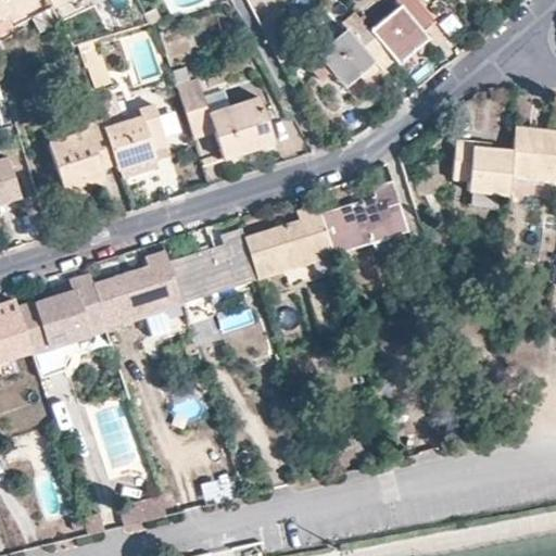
[(0,0),(0,17),(5,15),(14,29),(30,20),(39,33),(59,23),(52,10),(47,0),(0,0)]
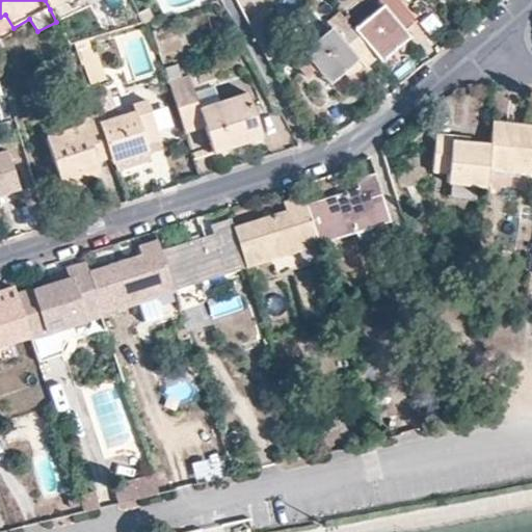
[(45,0),(50,9),(67,0),(45,0)]
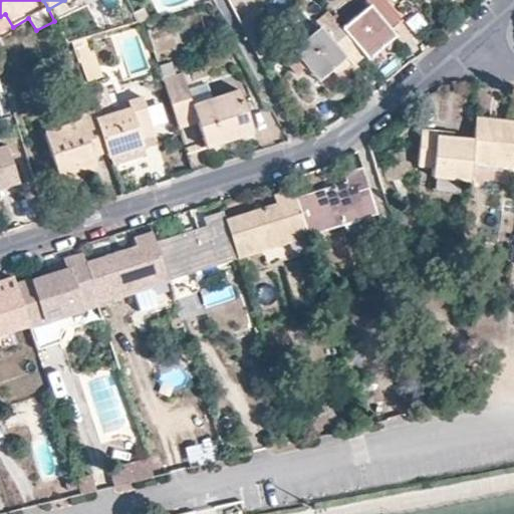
[(353,41),(368,58),(396,36),(391,28),(402,19),(384,0),(365,0),(369,4),(341,27),(353,41)]
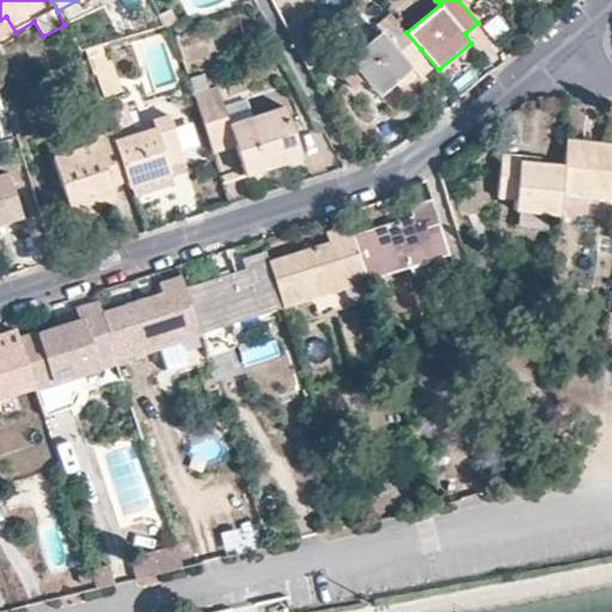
[(407,32),(391,13),(378,25),(380,31),(338,67),(356,87),(365,80),(379,96),(412,69),(407,60),(421,49),(407,32)]
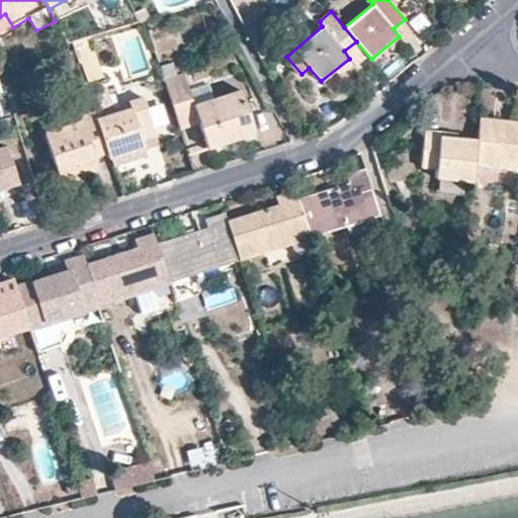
[(80,63),(89,60),(84,40),(74,44),(80,63)]
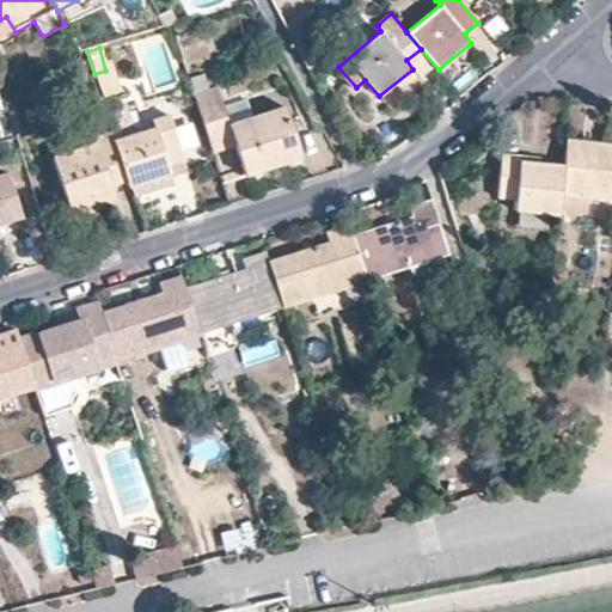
[(105,71),(95,74),(103,99),(120,93),(111,68),(105,71)]
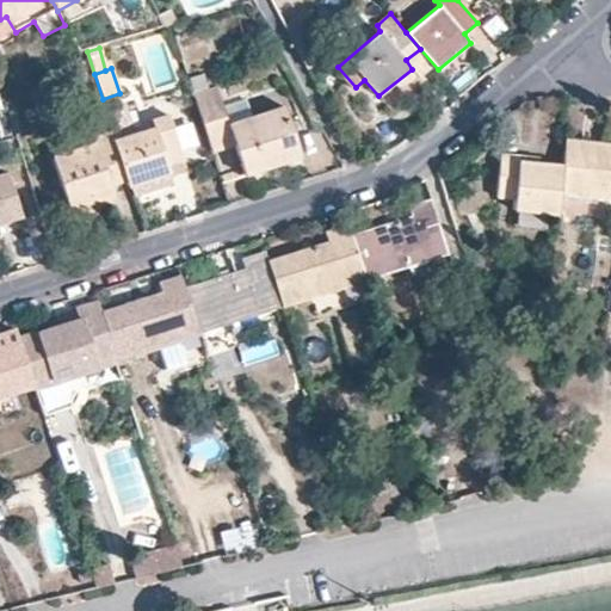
[(215,90),(195,96),(211,153),(234,147),(244,176),(301,158),(285,109),(252,119),(228,127),(222,109),(215,90)]
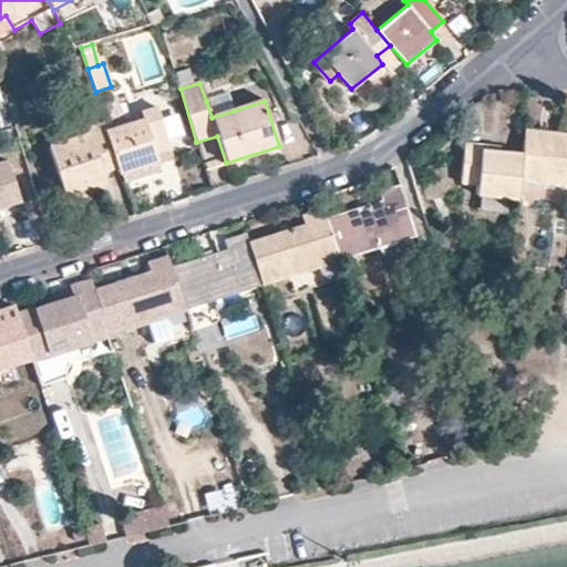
[(229,93),(206,101),(212,117),(234,111),(229,93)]
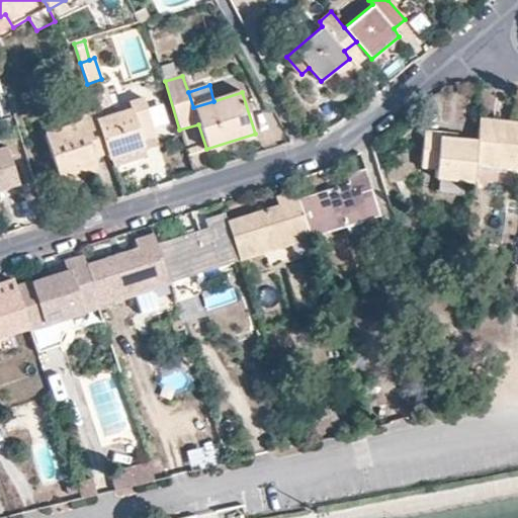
[(106,90),(90,95),(94,110),(97,119),(114,114),(106,90)]
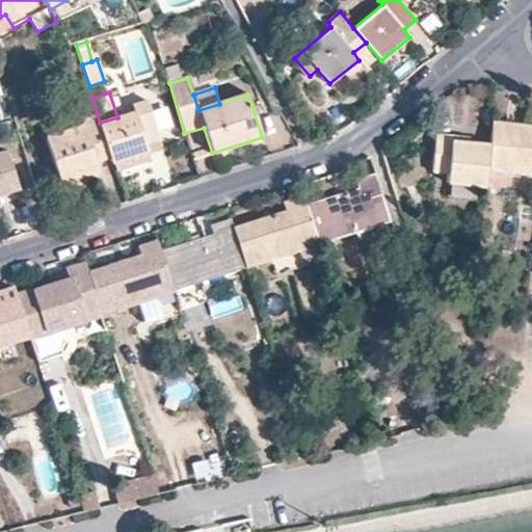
[(110,157),(112,163),(115,162),(148,152),(145,143),(159,139),(148,102),(134,106),(135,112),(117,117),(100,123),(110,157)]
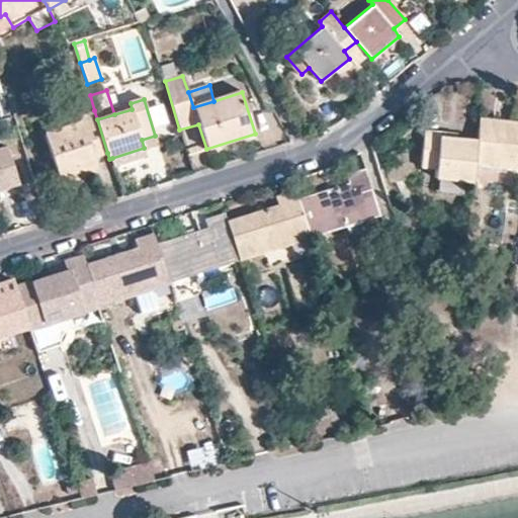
[(95,157),(107,153),(97,119),(94,110),(81,114),(83,122),(45,135),(59,177),(97,166),(95,157)]
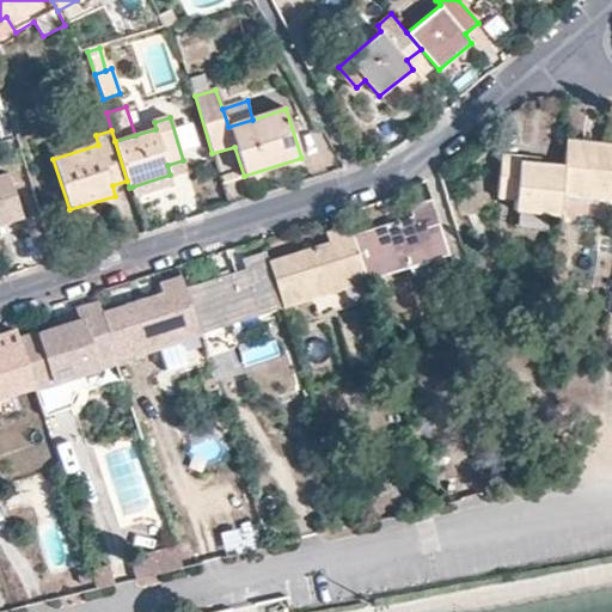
[(611,142),(567,139),(563,165),(561,194),(611,199),(611,142)]
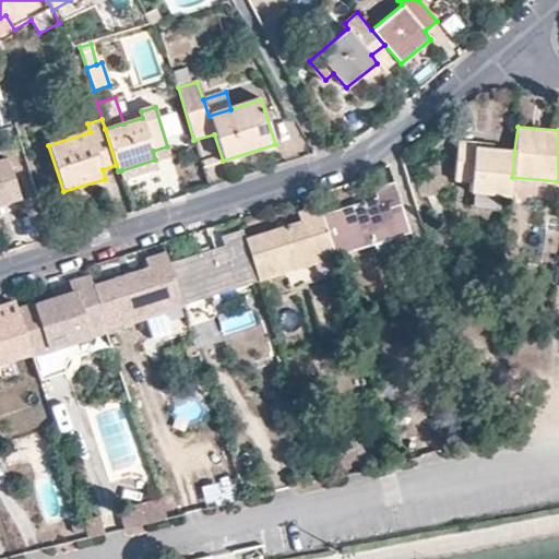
[(470,192),(510,197),(512,177),(514,151),(494,149),(494,143),(459,140),(453,180),(471,182),(470,192)]
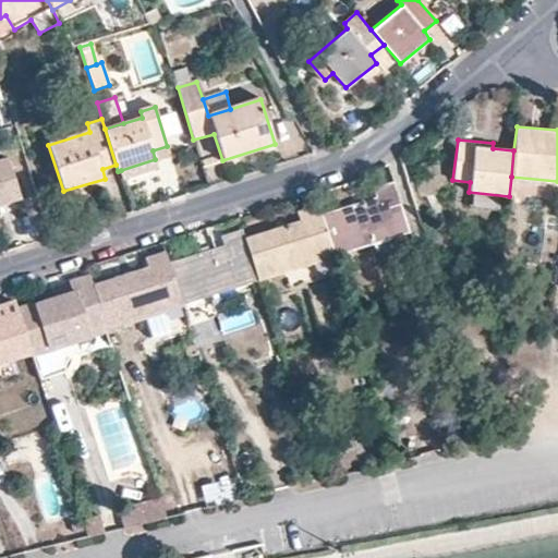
[(155,159),(121,170),(123,179),(157,167),(155,159)]
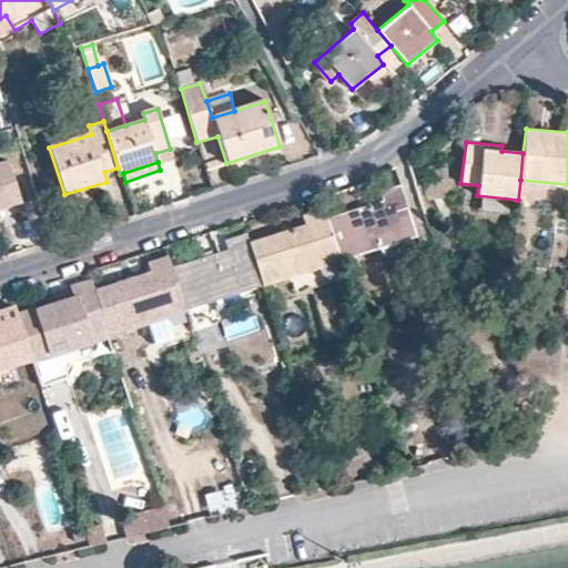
[(0,211),(20,205),(8,164),(0,166),(0,211)]
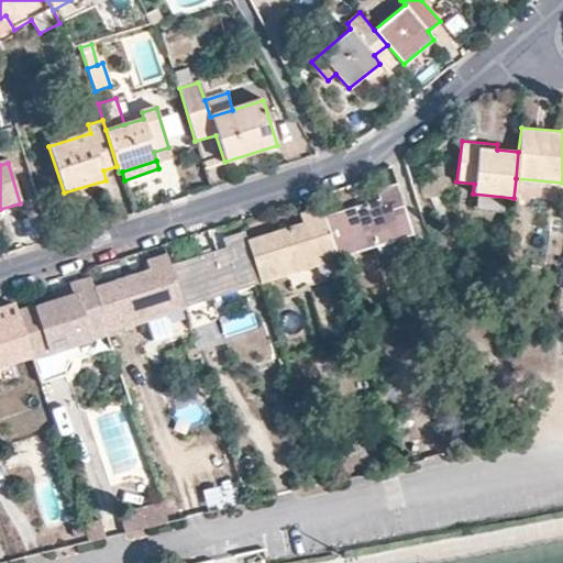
[(107,187),(106,180),(64,192),(68,206),(91,199),(89,192),(107,187)]
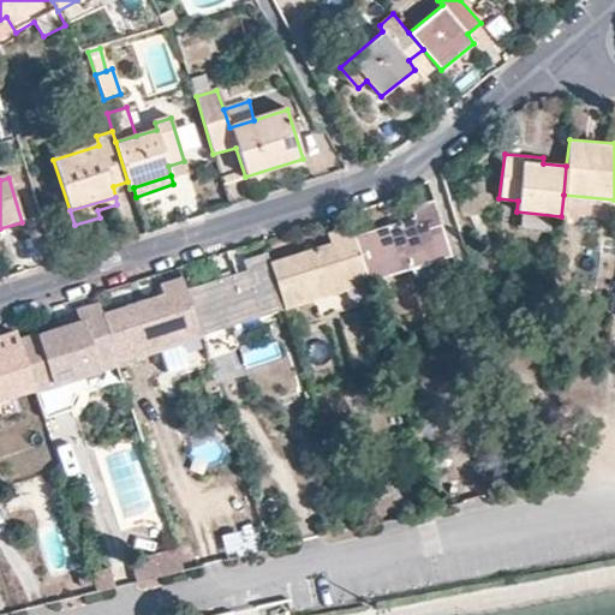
[(353,236),(368,281),(408,268),(415,285),(436,279),(431,261),(452,254),(434,199),(412,207),(413,215),(353,236)]
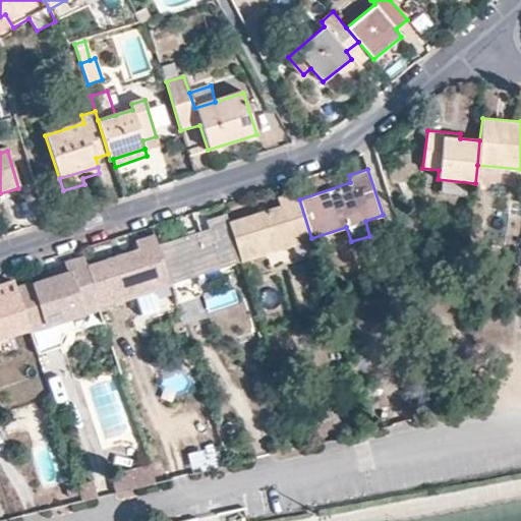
[(228,222),(240,261),(266,252),(308,239),(311,238),(299,199),(297,191),(278,198),(280,205),(228,222)]
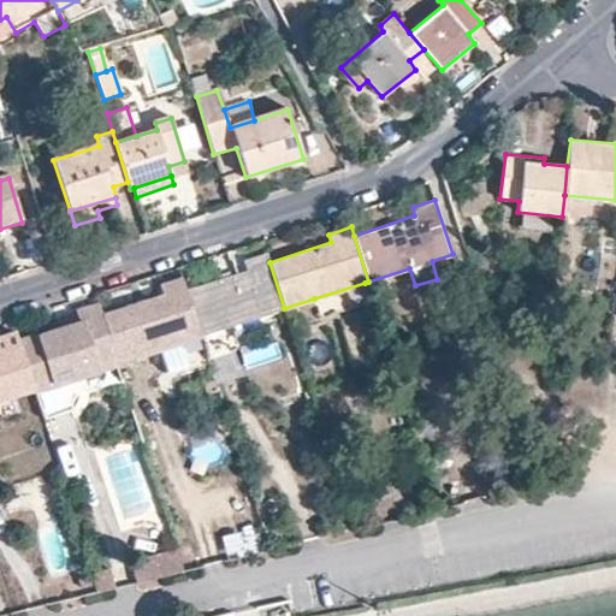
[(187,289),(202,335),(284,308),(270,262),(267,253),(246,260),(248,270),(187,289)]
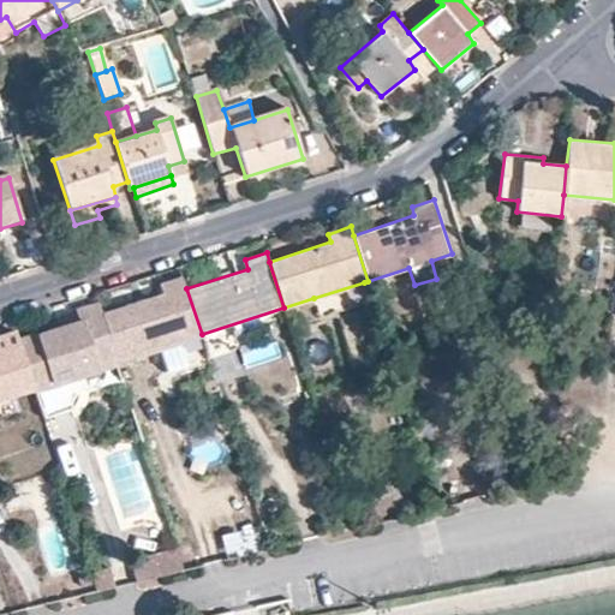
[(102,314),(118,360),(162,346),(183,340),(202,334),(186,288),(184,278),(161,286),(163,294),(102,314)]
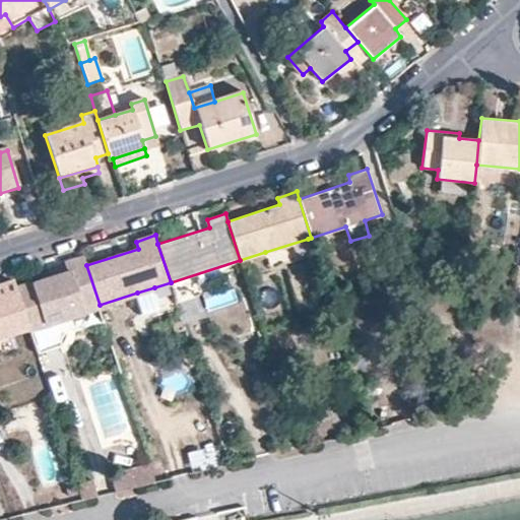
[(308,239),(265,252),(270,267),(312,253),(308,239)]
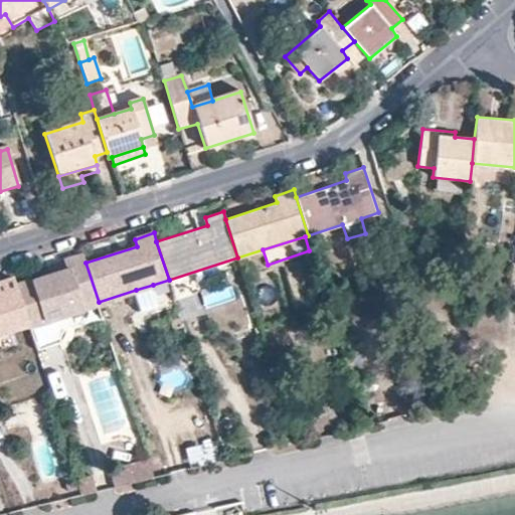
[(95,303),(99,302),(86,263),(83,255),(64,262),(67,270),(16,286),(28,324),(36,350),(60,342),(59,336),(60,333),(65,329),(100,319),(95,303)]
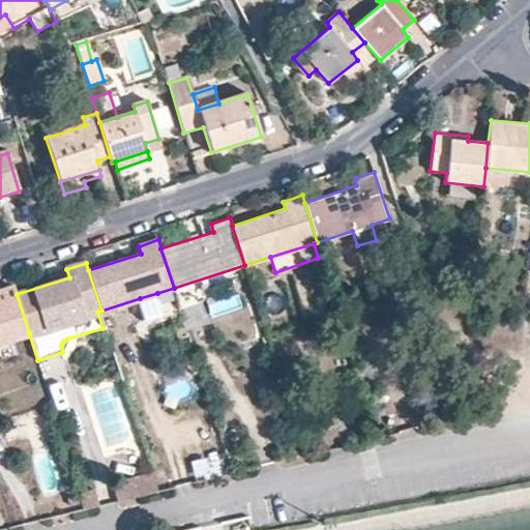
[(0,343),(29,333),(17,294),(13,286),(0,289),(0,343)]
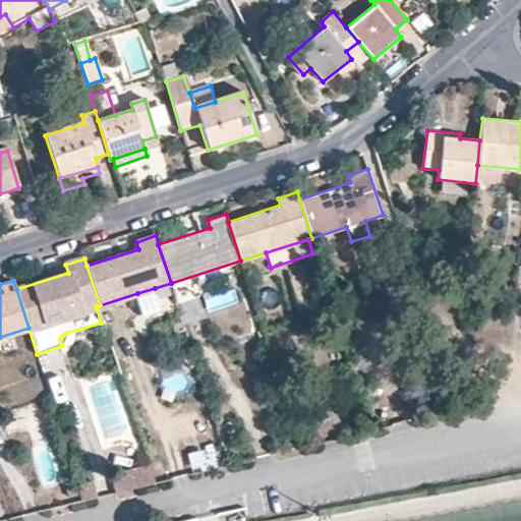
[(161,305),(155,288),(137,293),(142,311),(161,305)]
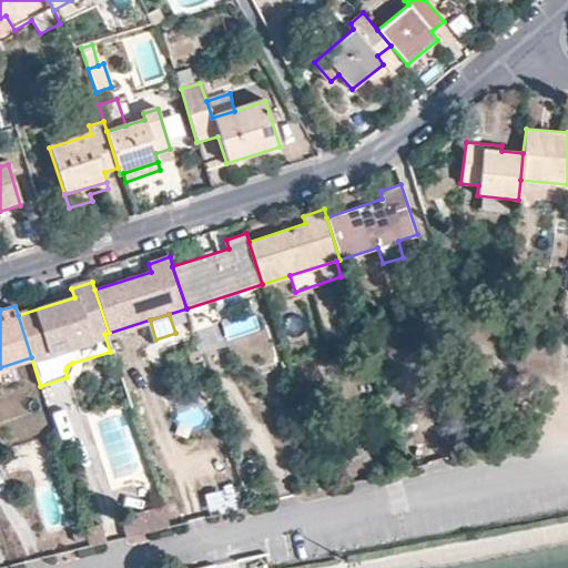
[(239,488),(204,496),(210,518),(244,510),(239,488)]
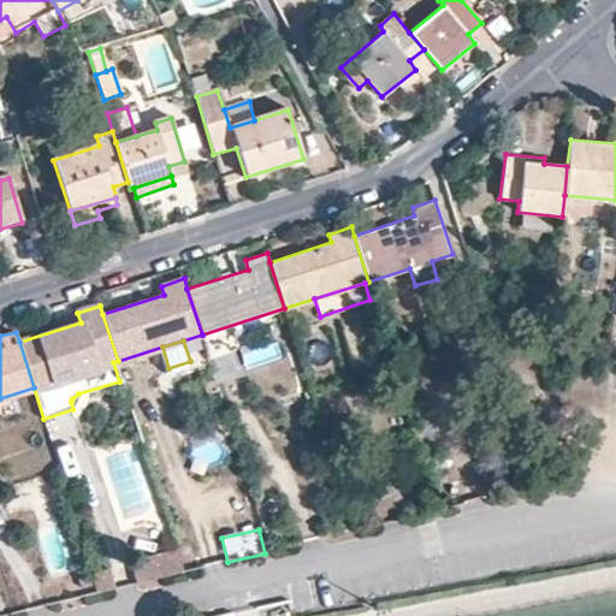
[(135,561),(141,582),(184,572),(177,548),(135,561)]
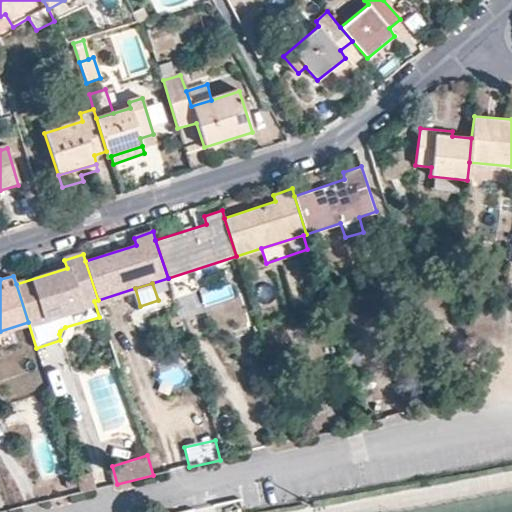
[(76,475),(81,492),(97,489),(92,471),(76,475)]
